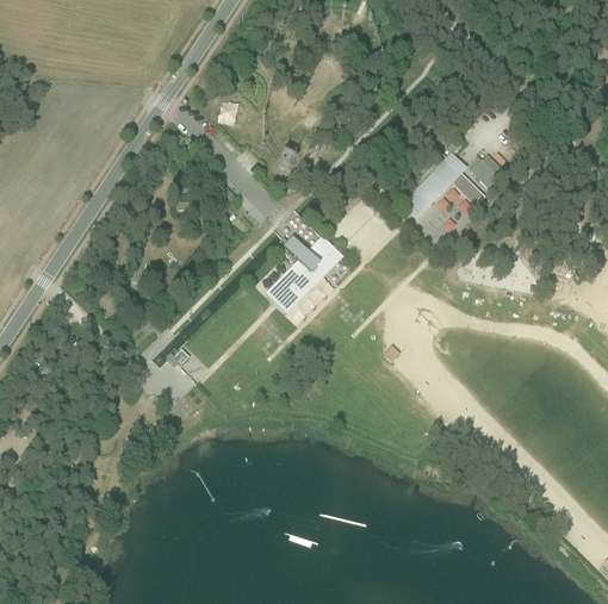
[(186,137),(175,125),(166,134),(175,145),(186,137)]
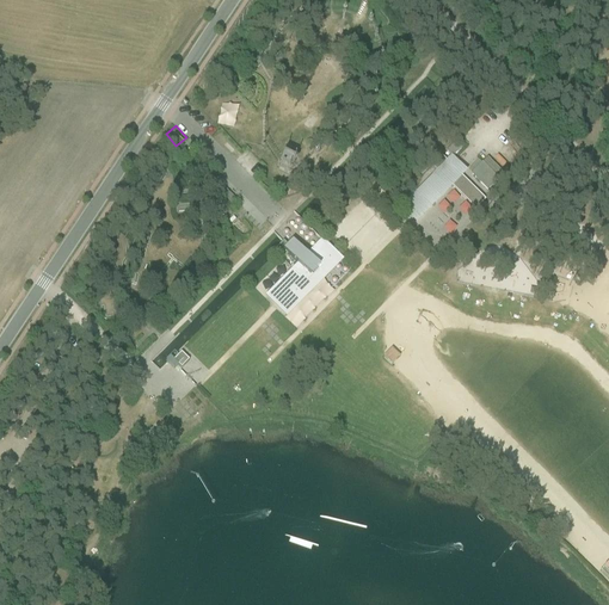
[(386,134),(394,141),(403,134),(394,125),(386,134)]
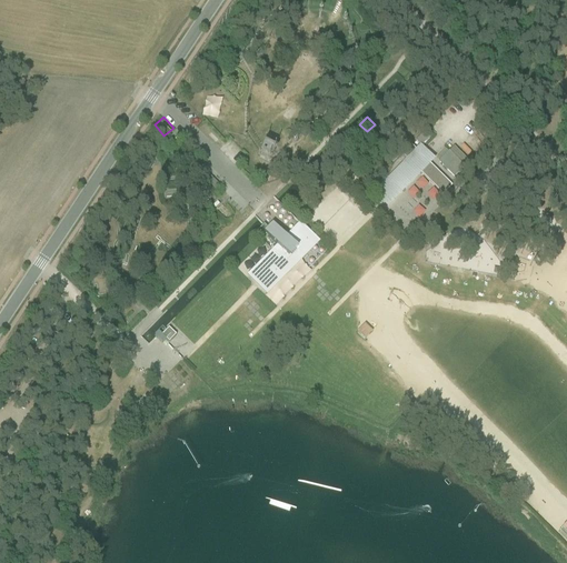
[(446,191),(455,181),(433,160),(437,156),(421,141),(417,146),(414,142),(405,152),(408,156),(374,190),(388,204),(423,169),(446,191)]
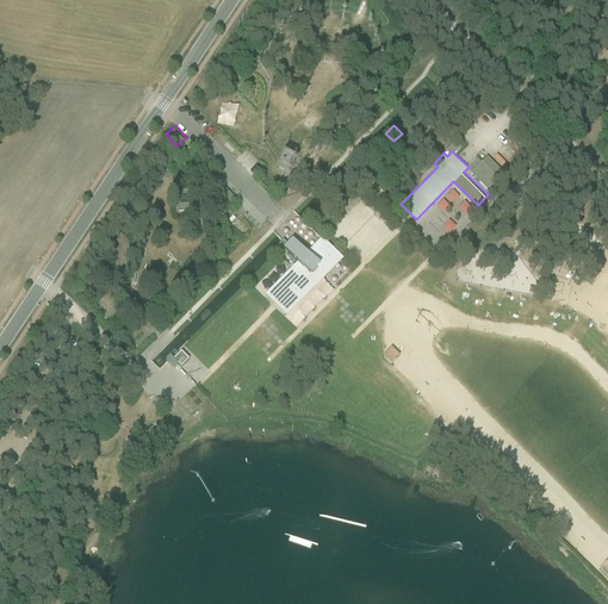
[(346,257),(323,235),(308,250),(292,236),(287,241),(285,240),(277,248),(286,257),(291,253),(297,260),(267,290),(290,312),(346,257)]
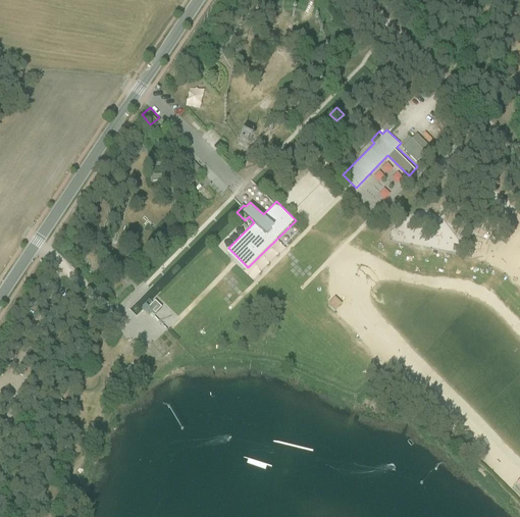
[(327,299),(335,306),(343,299),(334,291),(327,299)]
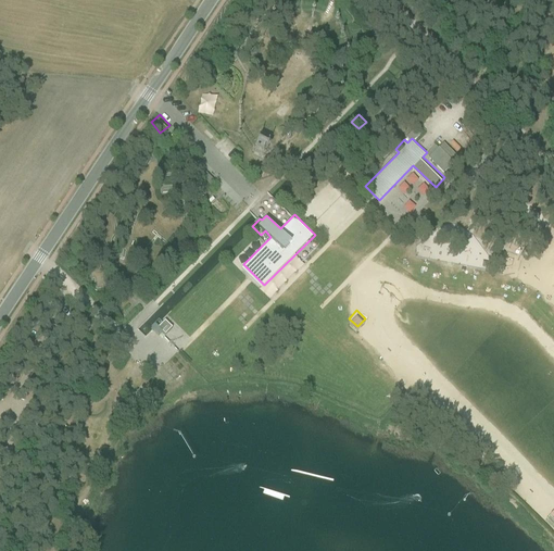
[(166,330),(174,324),(166,316),(160,324),(166,330)]
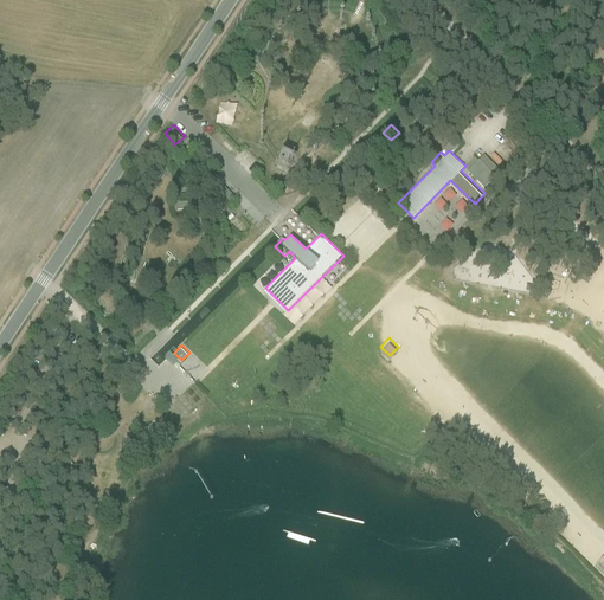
[(505,455),(495,446),(488,453),(498,462),(505,455)]
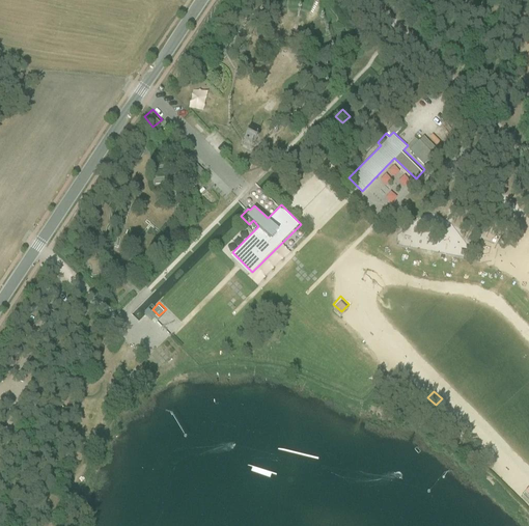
All buildings are outlined.
